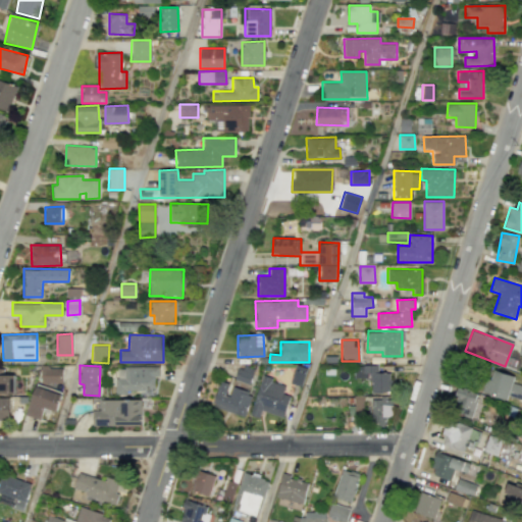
[(253,370),(238,365),(233,379),(249,384),(253,370)]
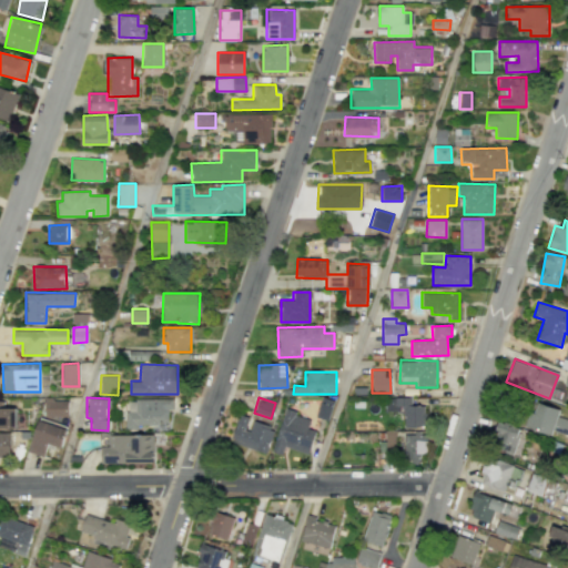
[(327,421),(333,401),(322,397),(315,416),(327,421)]
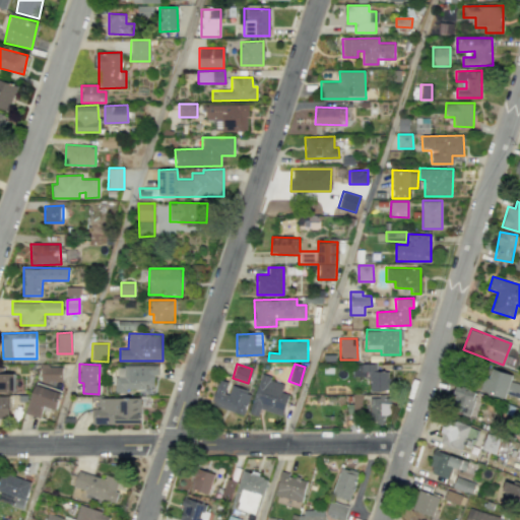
[(352,376),(369,376),(370,391),(388,390),(388,371),(376,371),(376,364),(352,364),(352,376)]
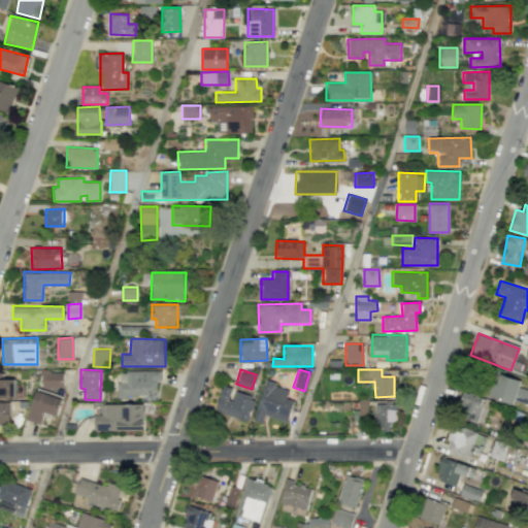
[(41,387),(63,387),(63,371),(42,371),(41,387)]
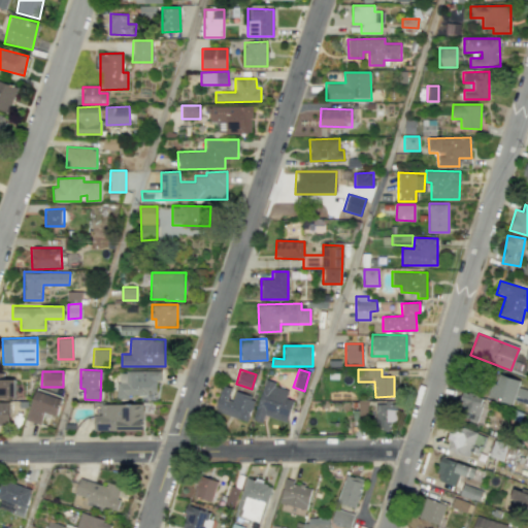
[(161,371),(117,371),(118,397),(157,396),(156,381),(161,381),(161,371)]
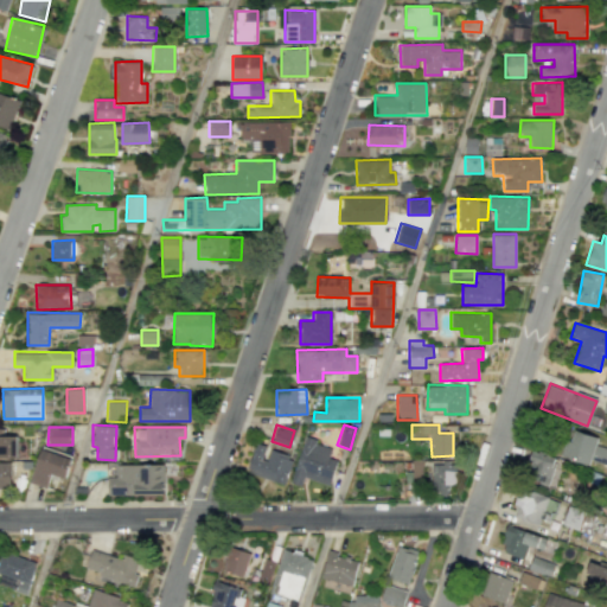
[(598,438),(570,429),(562,457),(588,465),(590,460),(606,465),(606,447),(595,445),(598,438)]
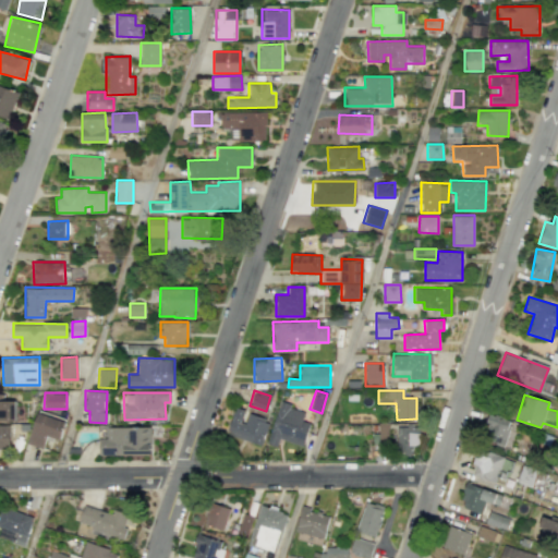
[(0,420),(16,421),(15,400),(0,400),(0,420)]
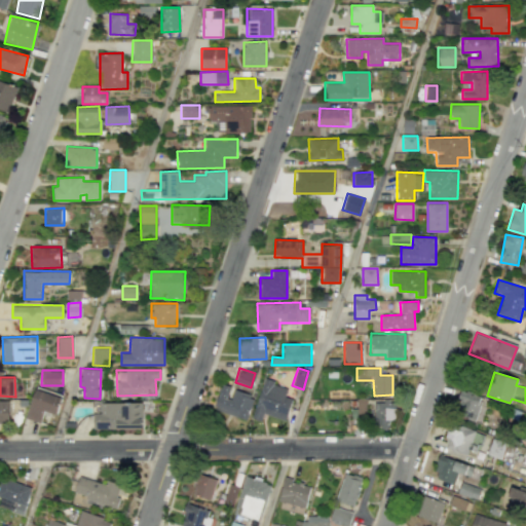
[(263,414),(286,420),(292,399),(285,397),(287,388),(274,384),(275,381),(264,377),(252,418),(261,421),(263,414)]
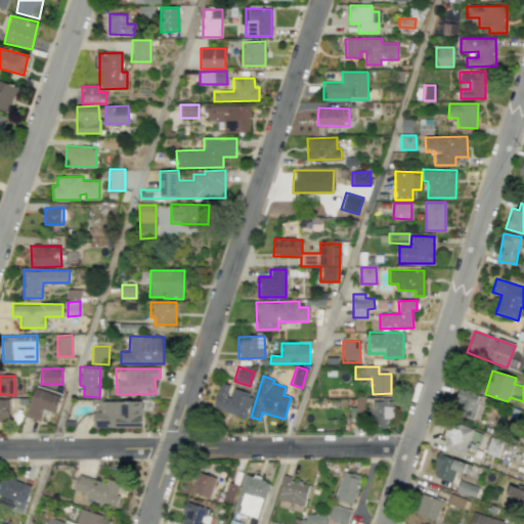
[(233,389),(231,397),(226,395),(229,385),(220,382),(213,408),(246,418),(253,394),(233,389)]
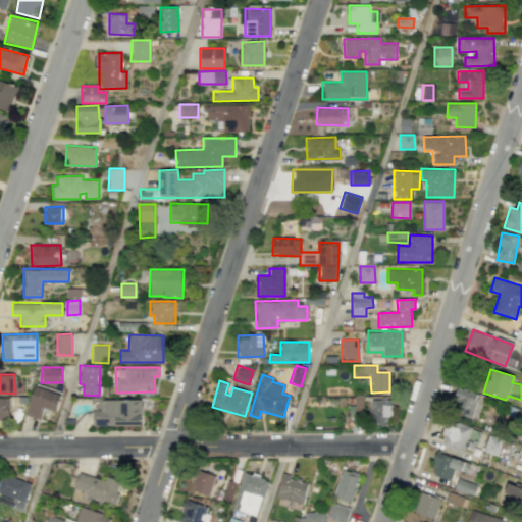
[(27,415),(41,419),(45,408),(56,412),(62,393),(37,384),(27,415)]
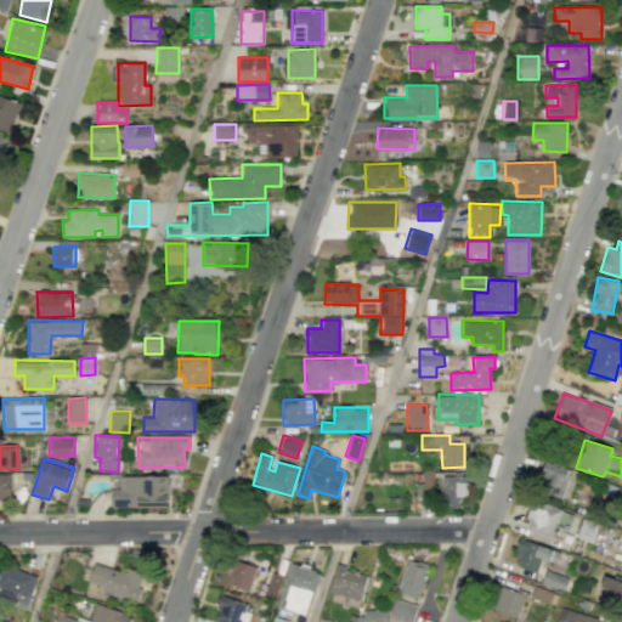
[(571,468),(544,462),(538,492),(565,498),(571,468)]
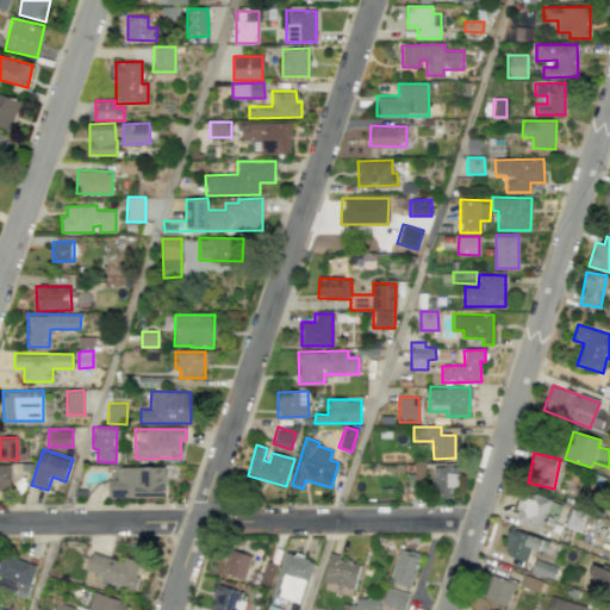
[(0,490),(11,491),(11,466),(0,465),(0,490)]
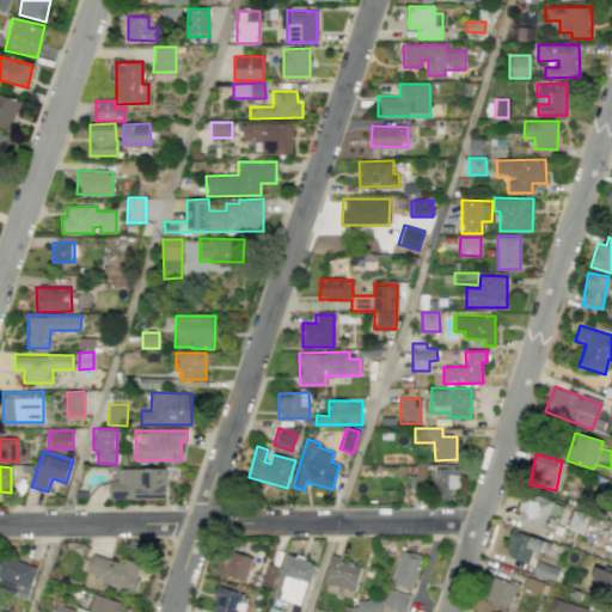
[(434,497),(452,497),(452,489),(459,489),(460,466),(435,466),(434,497)]
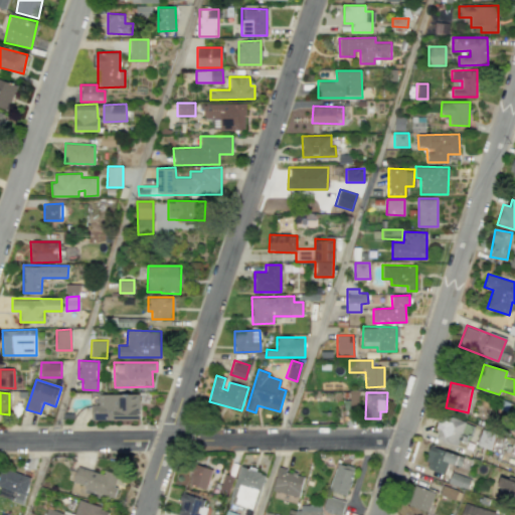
[(92,404),(92,420),(139,419),(139,393),(99,394),(99,404),(92,404)]
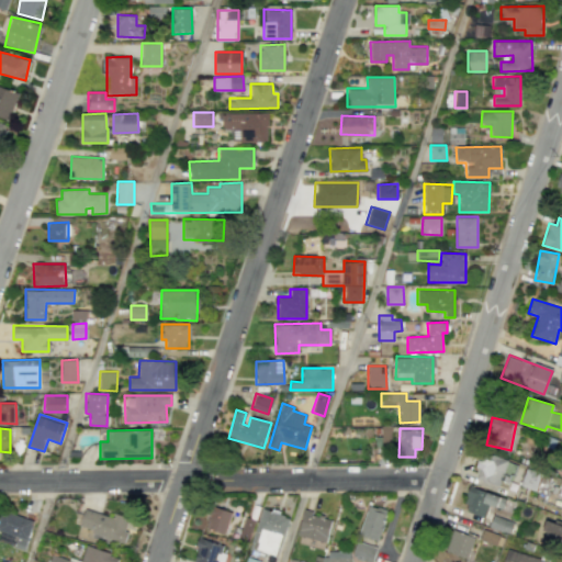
[(507,459),(481,452),(478,467),(480,468),(476,479),(504,486),(508,472),(504,471),(507,459)]
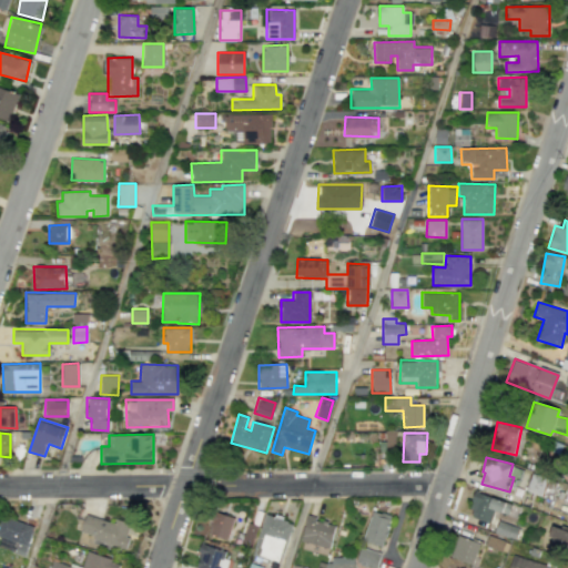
[(546,477),(530,474),(526,492),(541,495),(546,477)]
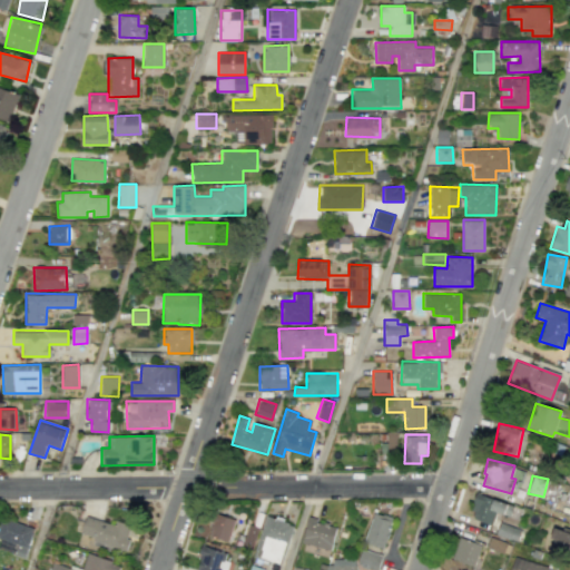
[(492,524),(495,512),(511,517),(514,505),(477,493),(469,517),(492,524)]
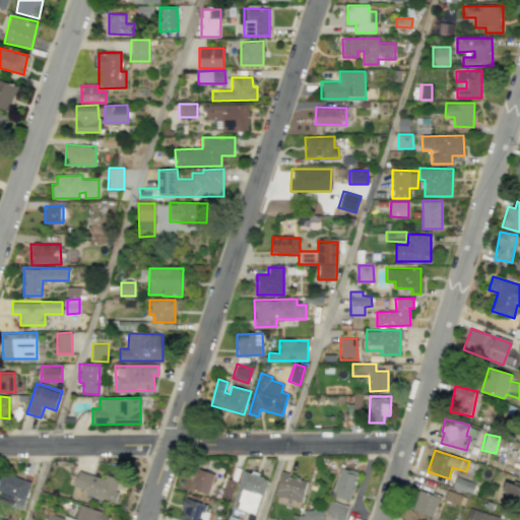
[(349,500),(358,471),(340,466),(332,495),(349,500)]
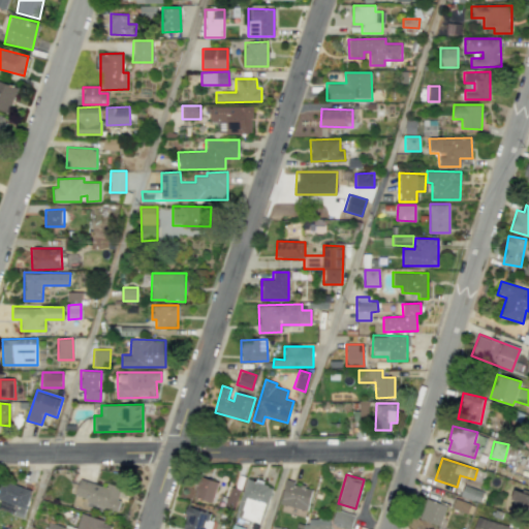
[(193,497),(212,502),(218,481),(199,476),(193,497)]
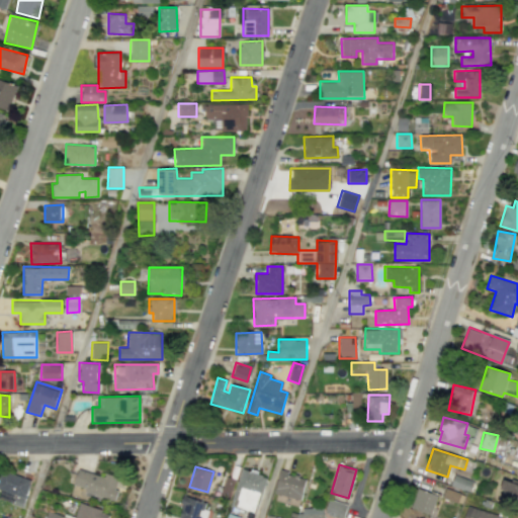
[(73,485),(85,488),(84,492),(112,500),(119,477),(105,472),(104,477),(78,468),(73,485)]
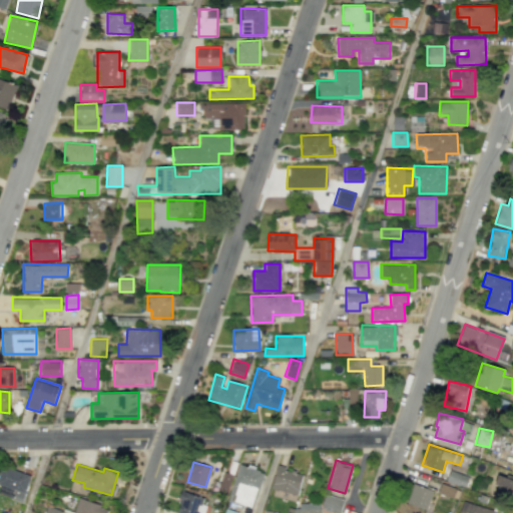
[(252,507),(263,471),(237,465),(228,500),(252,507)]
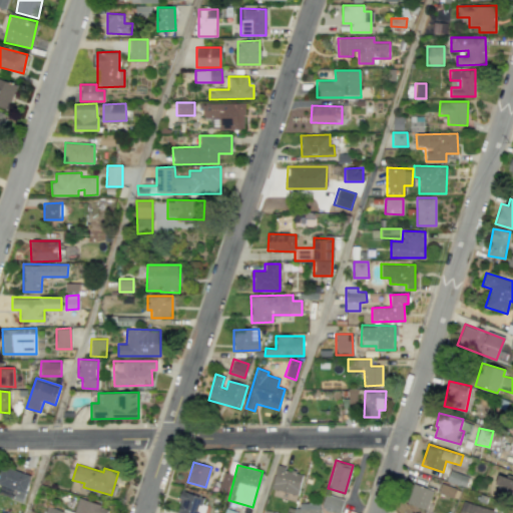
[(297,495),(303,473),(277,466),(271,488),(297,495)]
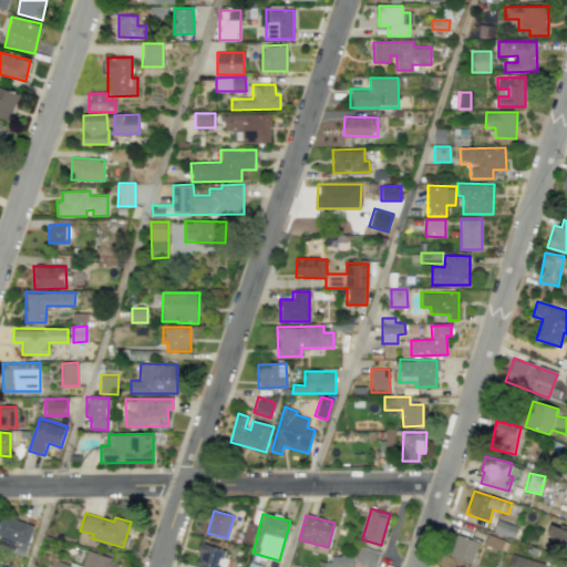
[(31,522),(0,517),(0,535),(1,536),(0,540),(0,547),(27,552),(31,522)]
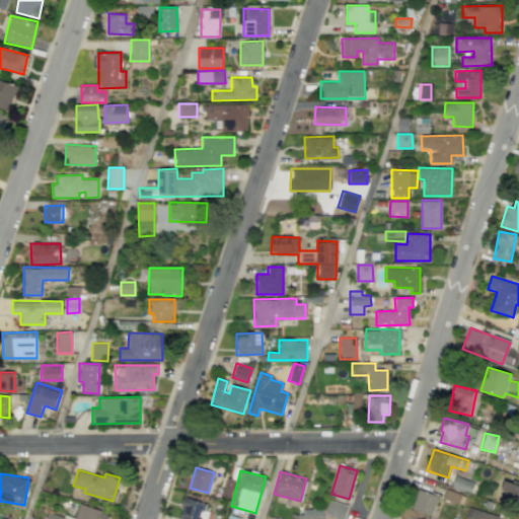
[(473,483),(454,475),(451,486),(470,493),(473,483)]
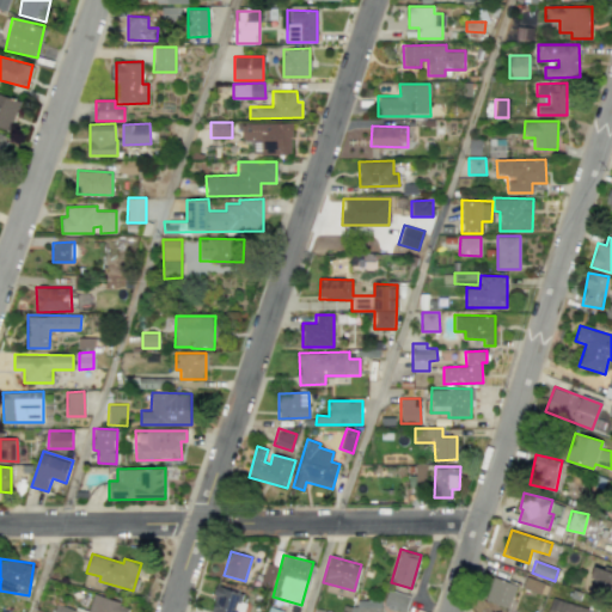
[(277,567),(268,563),(261,583),(270,586),(277,567)]
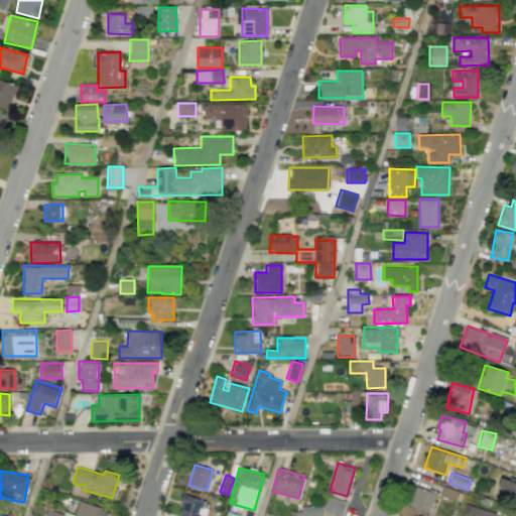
[(515,480),(501,475),(496,492),(515,499),(515,480)]
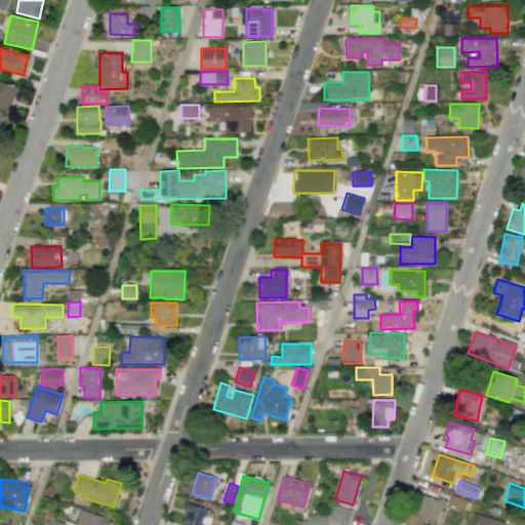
[(415,515),(437,521),(443,500),(421,494),(415,515)]
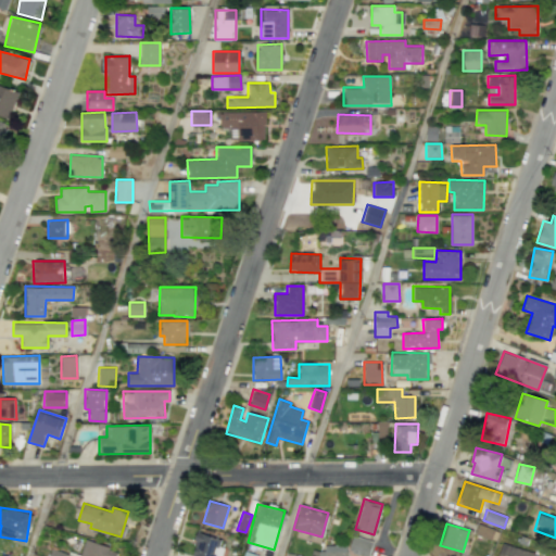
[(494,541),(497,533),(478,525),(475,532),(494,541)]
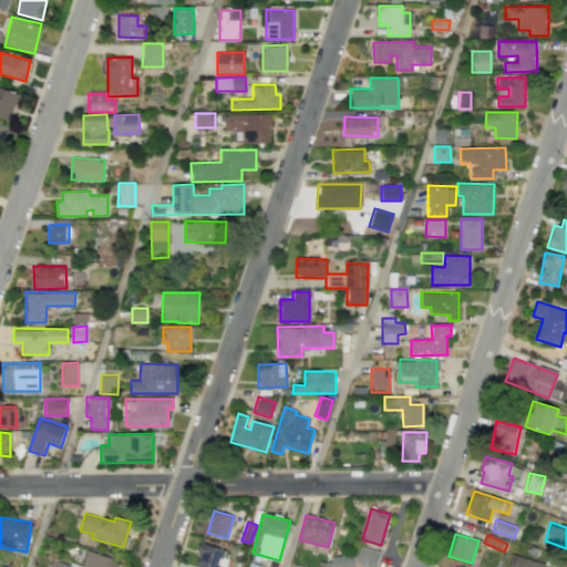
[(195,566),(199,566),(223,566),(228,550),(202,543),(195,566)]
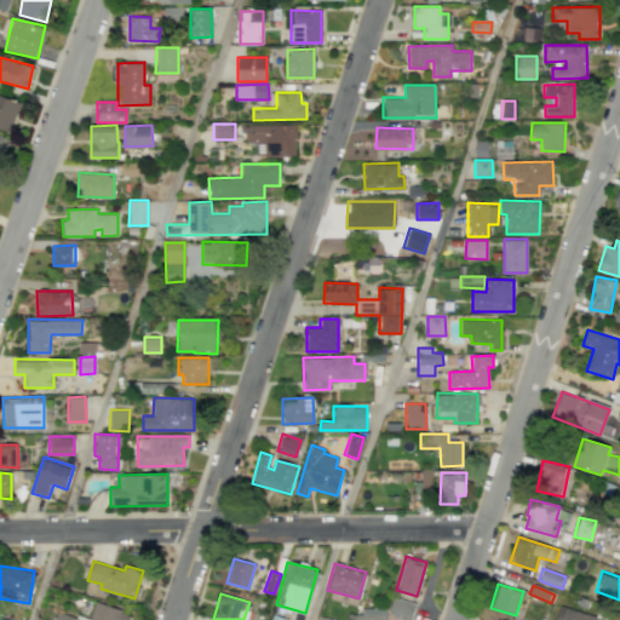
[(411,619),(415,603),(392,597),(388,615),(409,619),(411,619)]
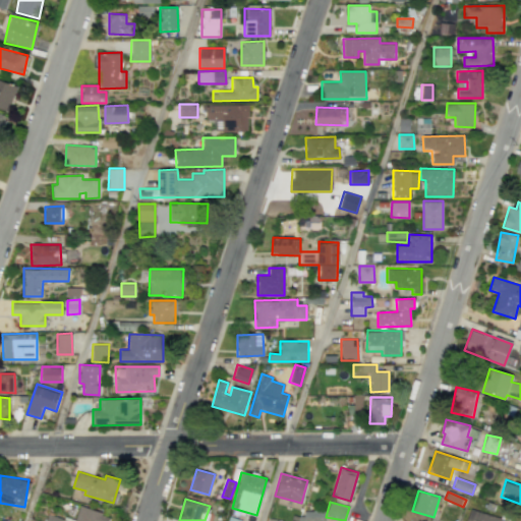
[(74,520),(108,520),(110,515),(79,506),(74,520)]
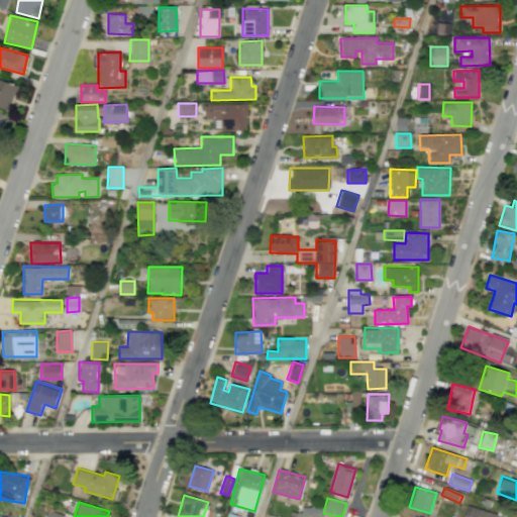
[(322,516),(322,507),(301,507),(301,516),(322,516)]
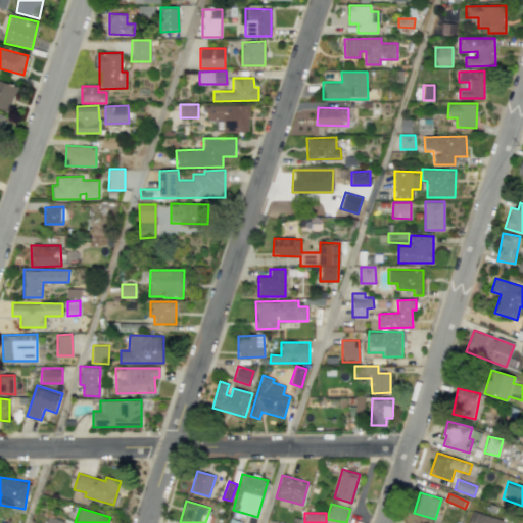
[(521,522),(471,513),(468,522),(521,522)]
